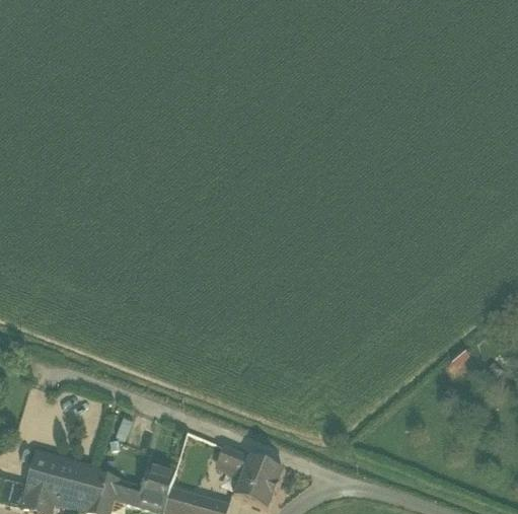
[(217,465),(242,475),(248,459),(223,449),(217,465)]
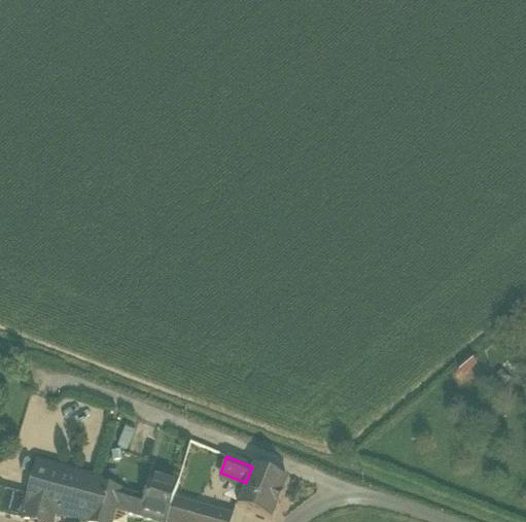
[(48,521),(53,512),(84,521),(96,481),(97,479),(38,462),(24,516),(44,521),(48,521)]
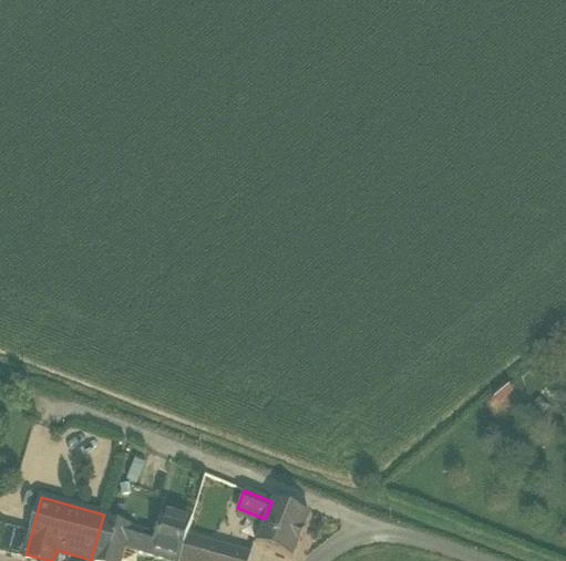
[(255,543),(290,558),(308,516),(271,501),(265,519),(255,543)]
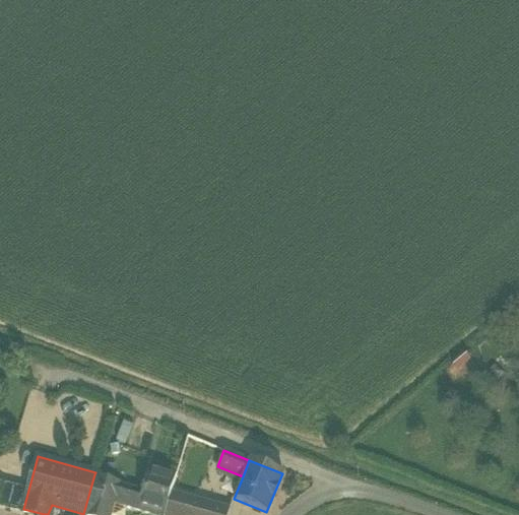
[(142,489),(94,474),(83,514),(109,514),(114,501),(160,514),(161,514),(163,514),(170,491),(175,472),(149,464),(142,489)]
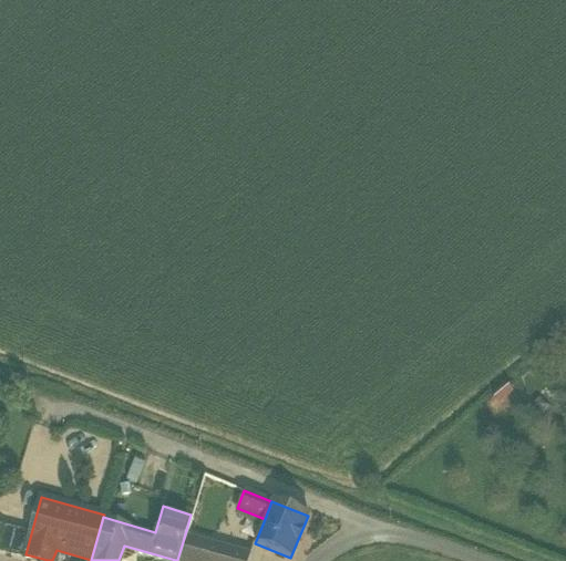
[(0,548),(20,553),(27,530),(3,523),(0,534),(0,548)]
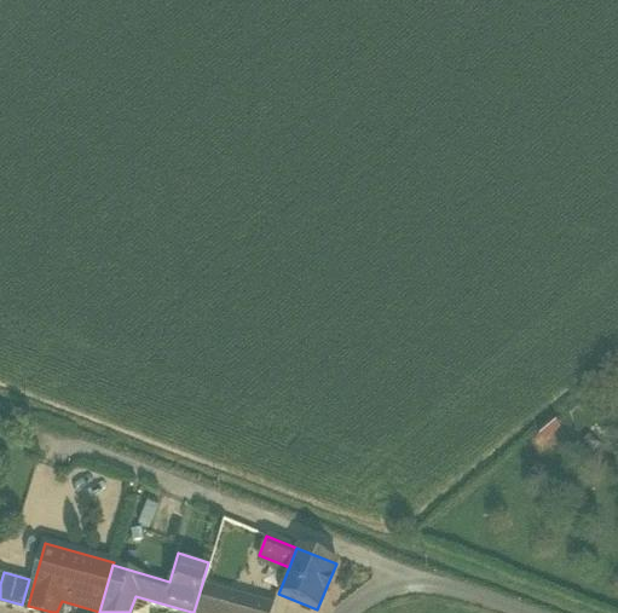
[(269,612),(272,603),(202,584),(194,612),(192,612),(269,612)]
